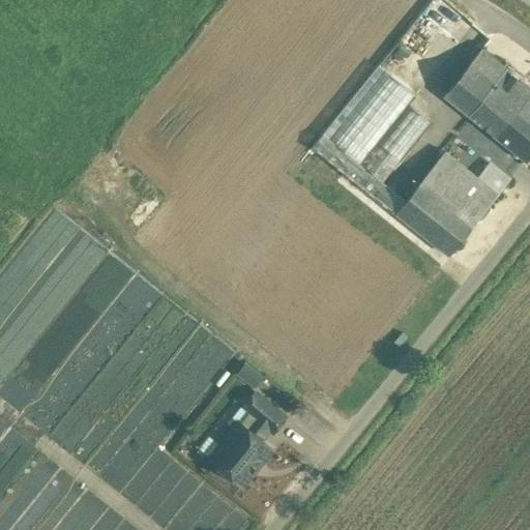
[(509,94),(511,95),(524,82),(482,49),(444,94),(484,126),(509,94)]
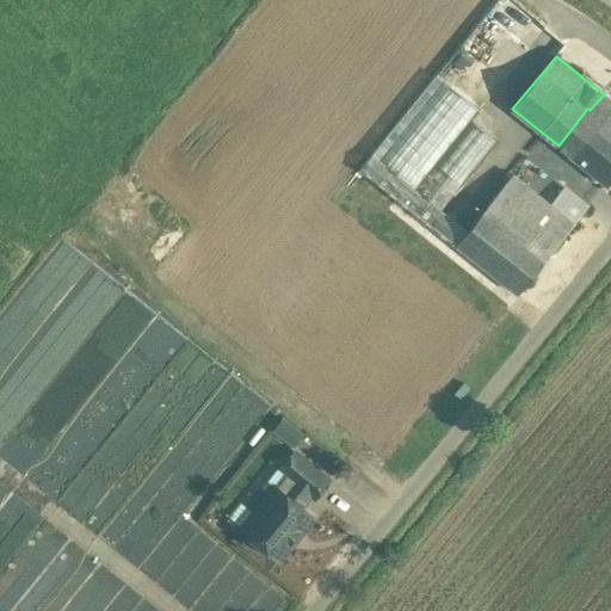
[(468,230),(442,210),(498,141),(471,119),(480,110),(437,75),(359,171),(456,247),(457,246),(456,245),(468,230)]
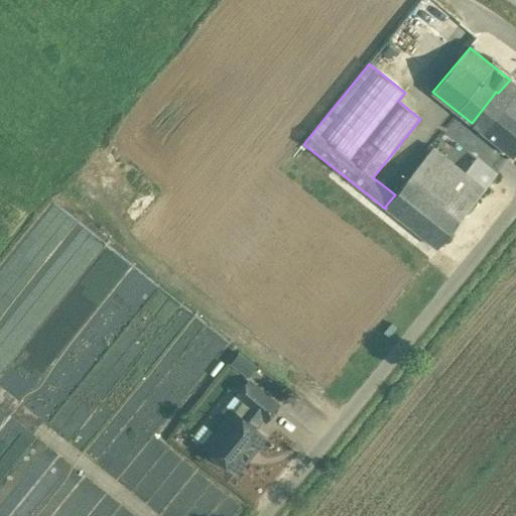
[(496,92),(472,123),(512,156),(515,151),(515,84),(510,80),(498,93),(496,92)]
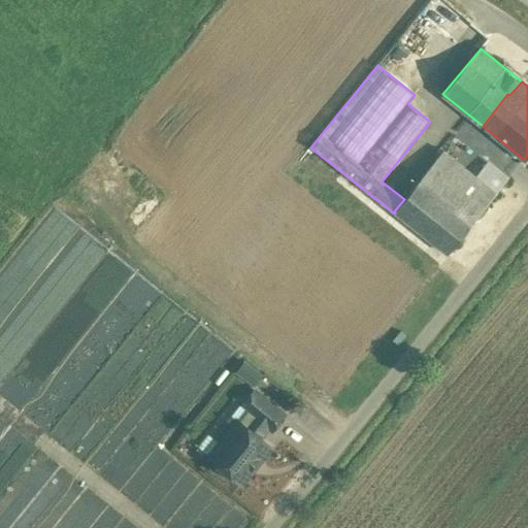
[(404,199),(394,211),(395,212),(448,255),(507,179),(487,163),(476,176),(443,151),(404,199)]
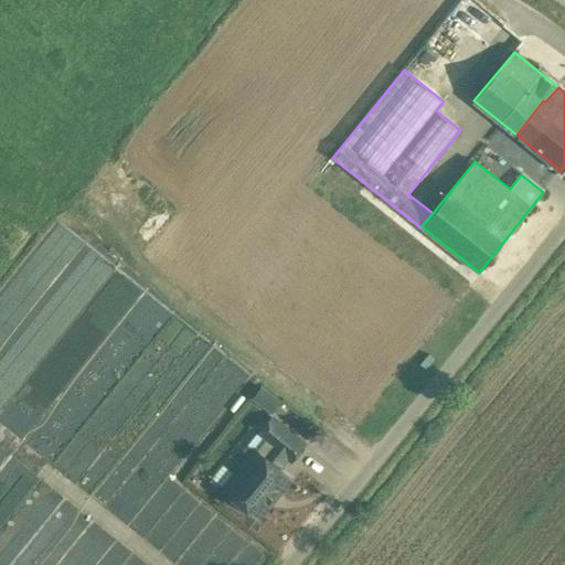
[(281,401),(262,386),(252,400),(272,415),(281,401)]
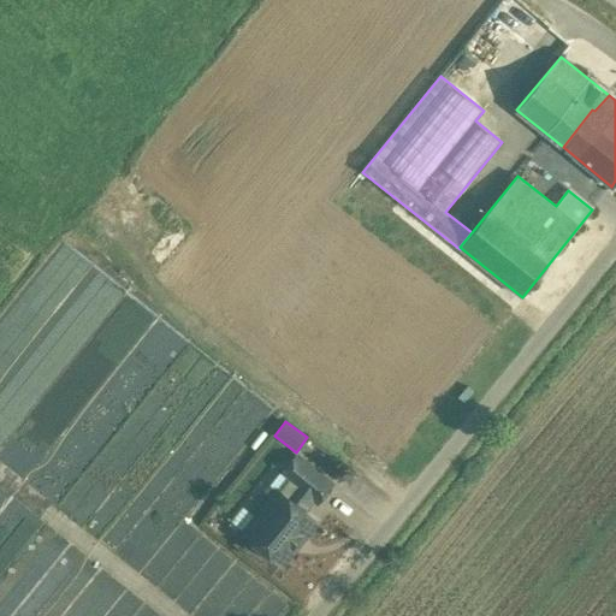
[(297,485),(313,497),(318,501),(331,484),(297,456),(284,474),(297,485)]
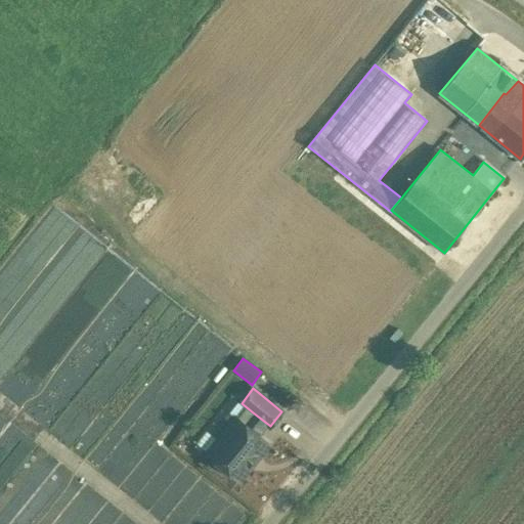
[(230,471),(239,478),(268,444),(257,435),(266,423),(253,412),(244,424),(236,419),(219,440),(209,453),(218,461),(219,469),(223,472),(230,471)]
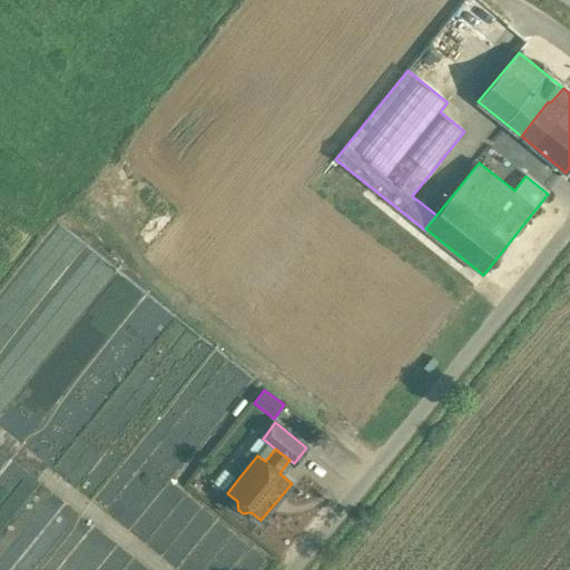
[(227,493),(238,479),(225,468),(214,482),(227,493)]
